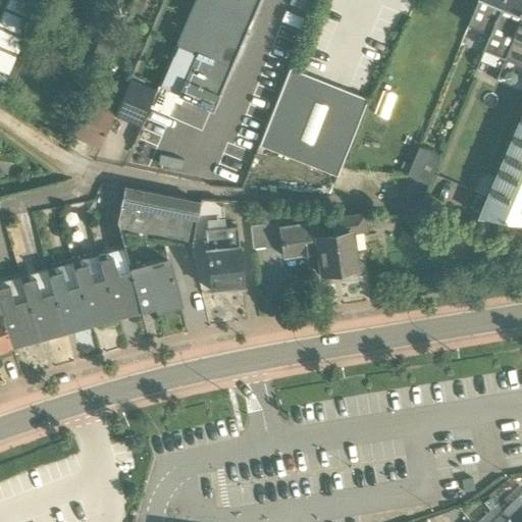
[(6,0),(0,14),(0,84),(3,86),(3,84),(18,50),(37,8),(17,0),(6,0)]
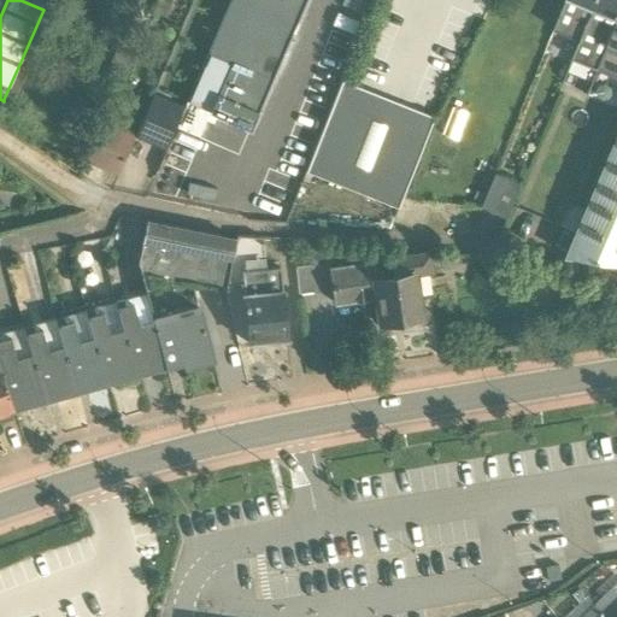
[(157,0),(135,0),(131,11),(150,19),(157,0)]
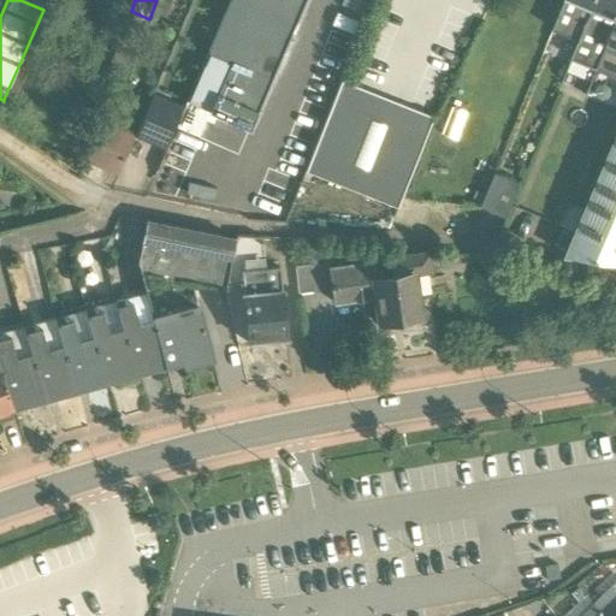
[(303,0),(229,0),(185,102),(207,112),(215,95),(255,113),(303,0)]
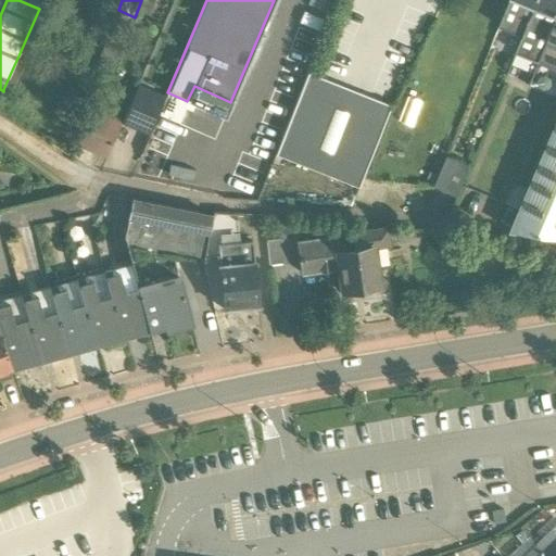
[(331,11),(336,0),(312,0),(311,2),(331,11)]
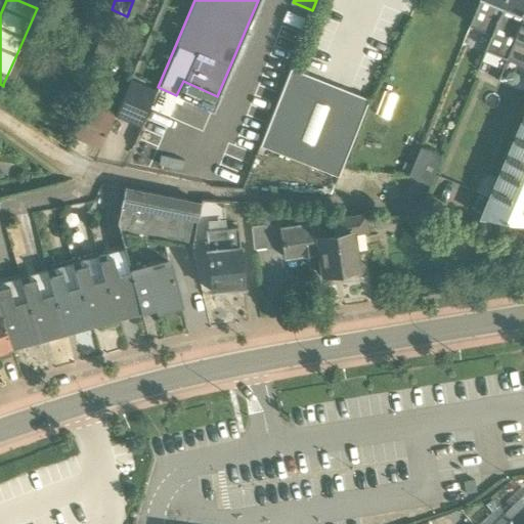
[(508,0),(481,0),(470,27),(492,37),(508,0)]
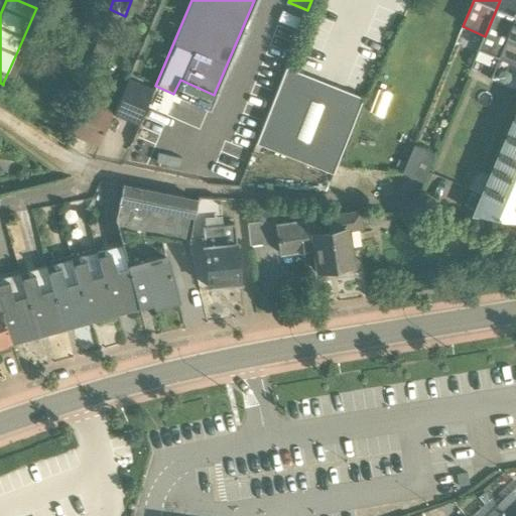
[(515,19),(515,0),(500,0),(485,36),(476,57),(495,66),(498,58),(500,59),(515,19)]
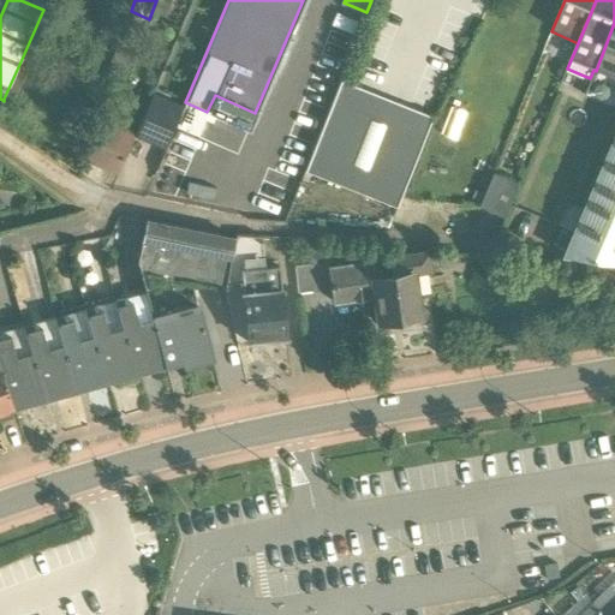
[(614,23),(596,71),(614,78),(614,23)]
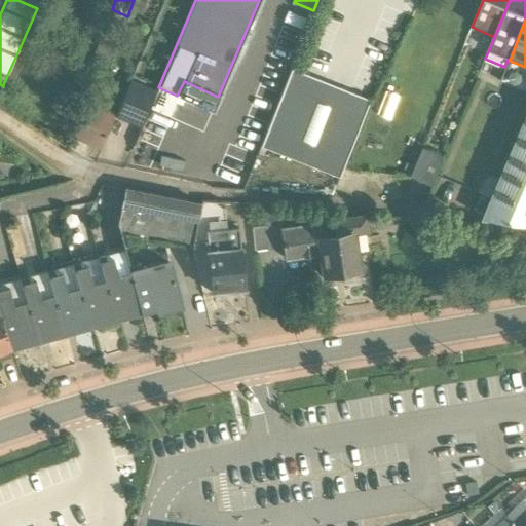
[(91,59),(108,65),(118,38),(103,32),(91,59)]
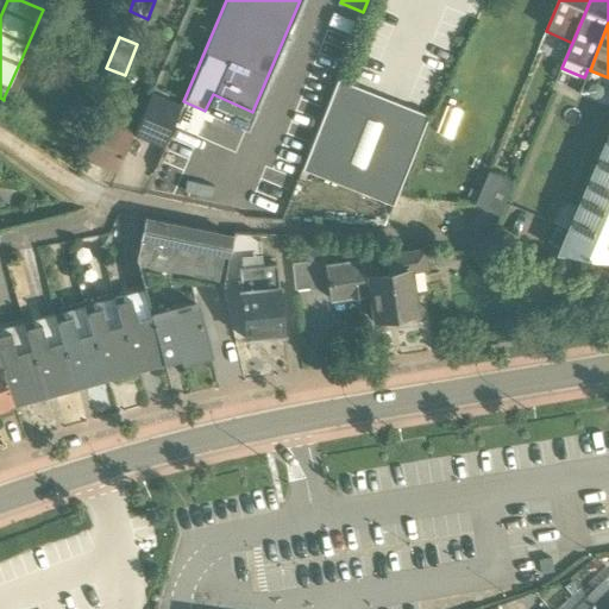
[(22,58),(4,98),(13,102),(30,62),(22,58)]
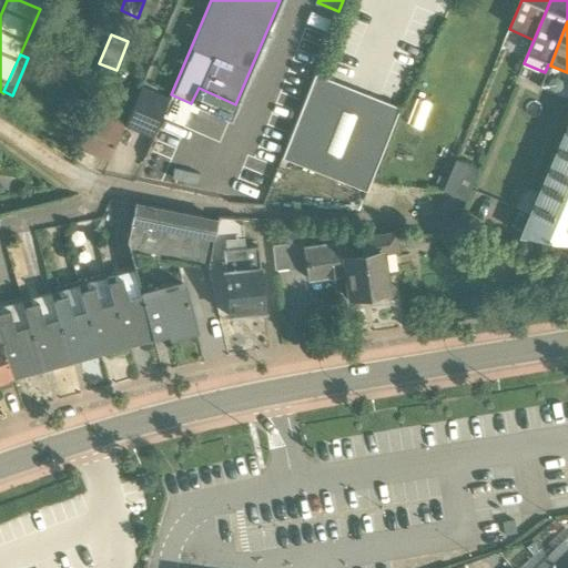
[(281,160),(365,192),(399,110),(315,77),(281,160)]
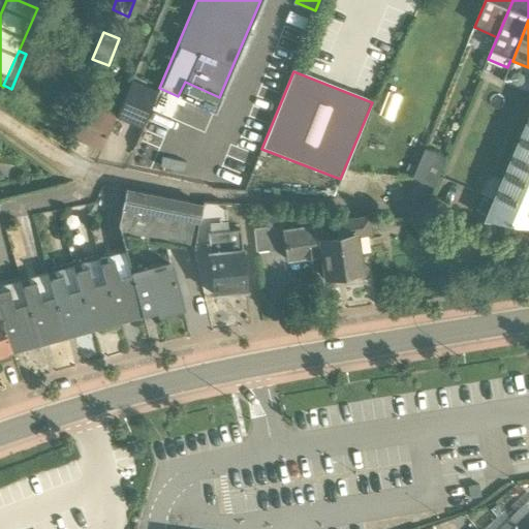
[(72,139),(99,152),(115,117),(88,104),(72,139)]
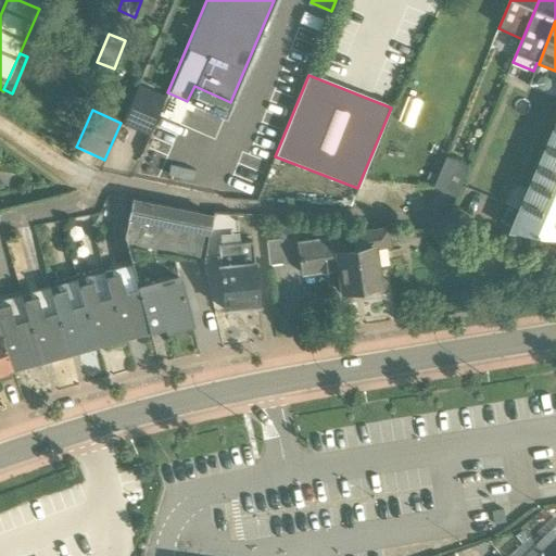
[(555,124),(528,190),(519,211),(510,232),(516,234),(517,231),(555,239),(555,124)]
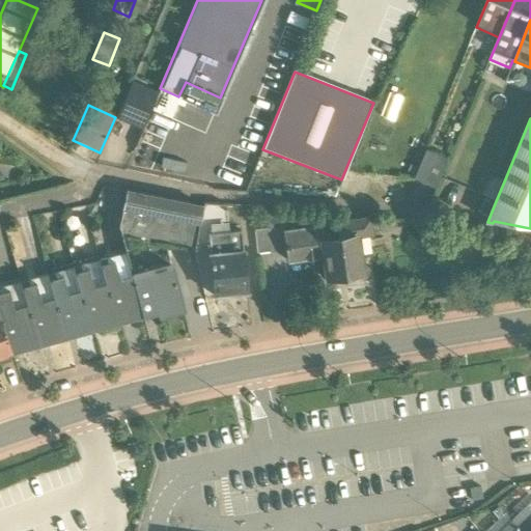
[(412,179),(436,190),(448,160),(424,150),(412,179)]
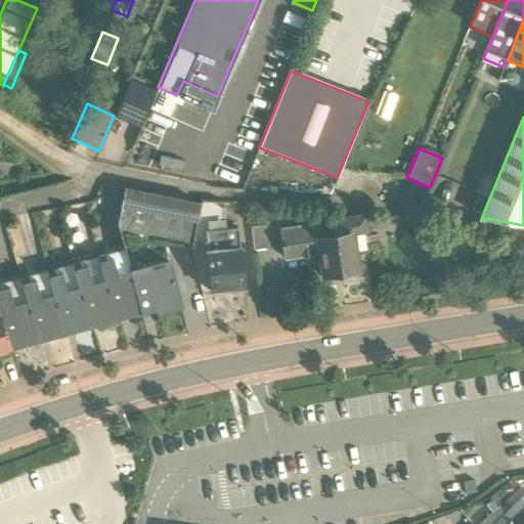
[(473,192),(489,199),(497,179),(481,173),(473,192)]
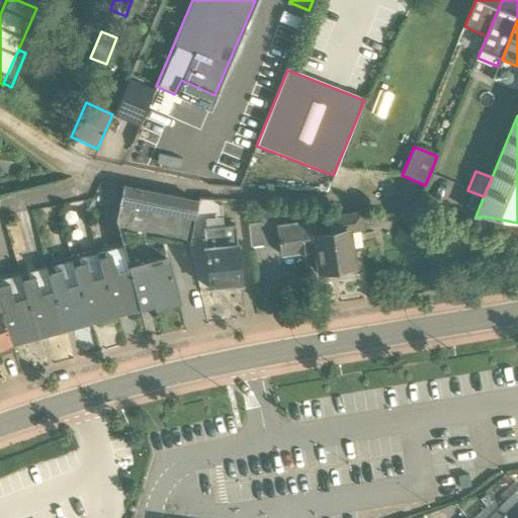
[(122,232),(188,245),(197,200),(122,185),(115,222),(118,232),(122,232)]
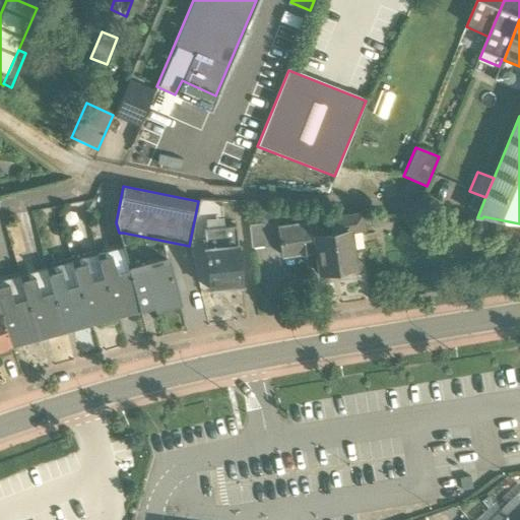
[(223,228),(236,228),(234,203),(221,206),(223,228)]
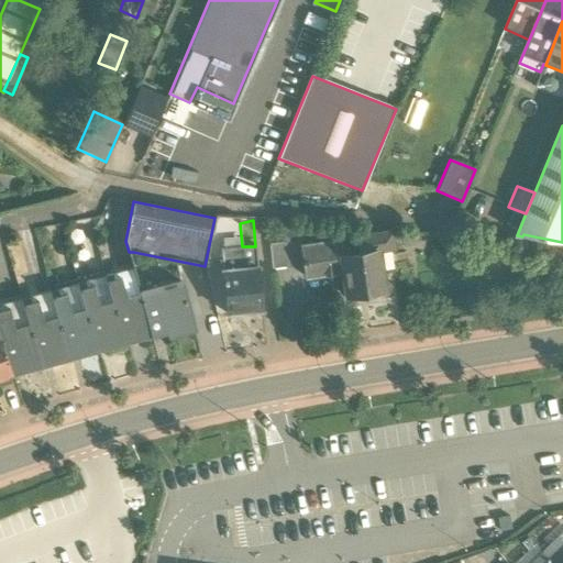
[(343,297),(375,291),(375,294),(376,295),(378,296),(382,297),(384,296),(386,295),(388,293),(389,290),(389,289),(389,287),(388,285),(387,284),(386,282),(385,280),(382,253),(396,251),(393,230),(354,236),(355,252),(343,254),(340,240),(301,244),(300,229),(273,232),(274,244),(268,244),(272,269),(304,265),(306,278),(339,273),(343,297)]
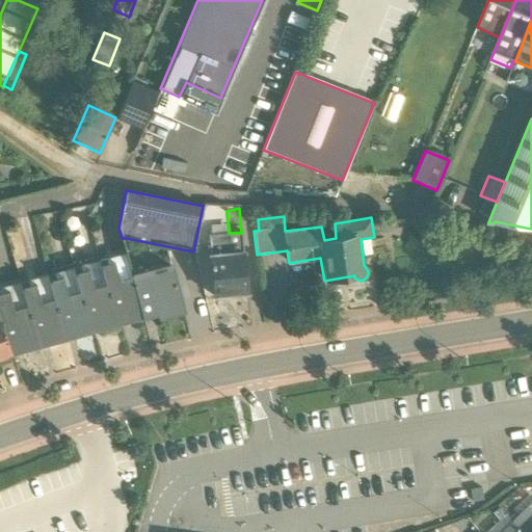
[(247,295),(244,250),(242,250),(241,233),(229,233),(208,235),(211,299),(247,295)]
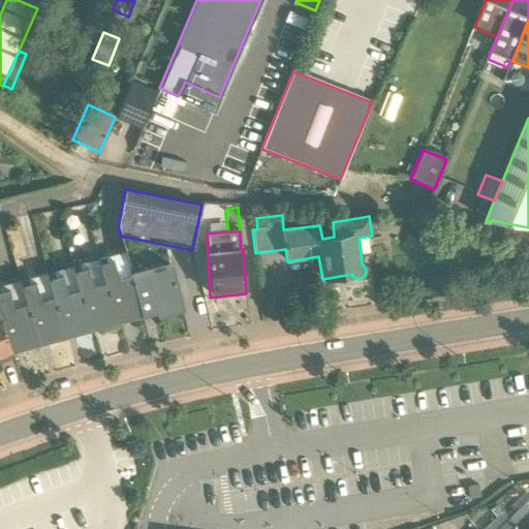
[(97,260),(117,324),(142,317),(129,273),(124,253),(113,256),(110,244),(100,247),(103,258),(97,260)]
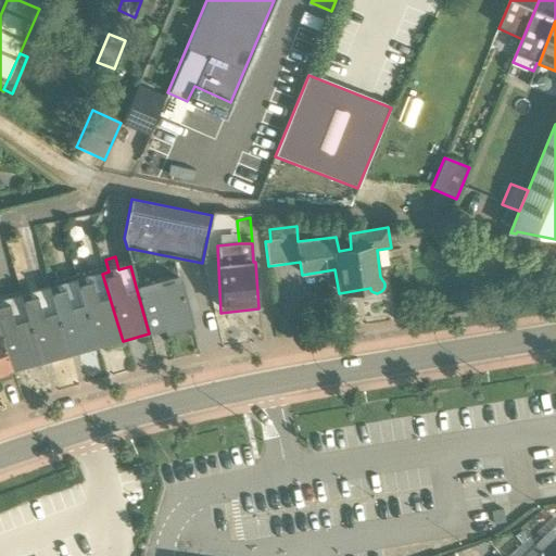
[(75,280),(93,349),(123,341),(102,274),(75,280)]
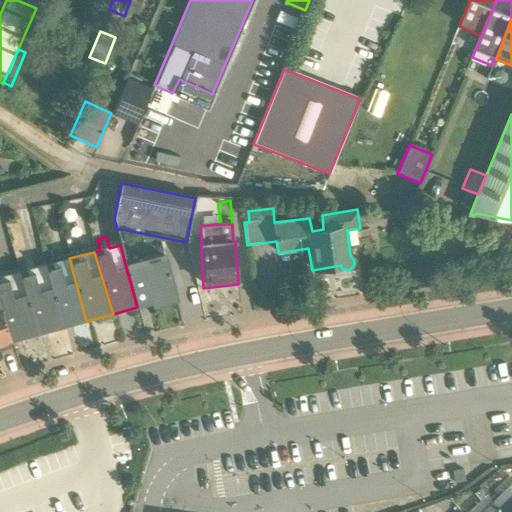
[(125,264),(137,307),(150,304),(151,308),(177,300),(165,253),(125,264)]
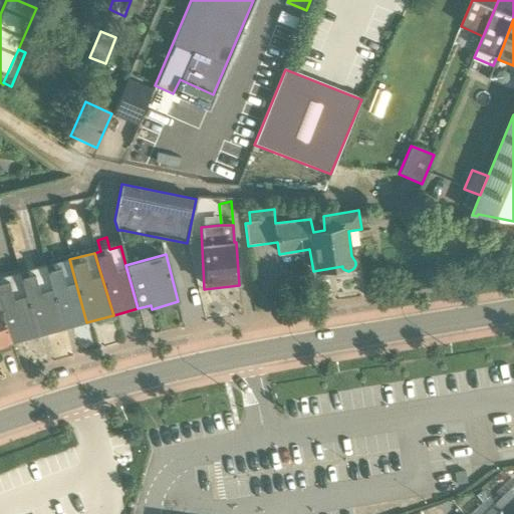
[(44,266),(62,329),(86,322),(69,259),(44,266)]
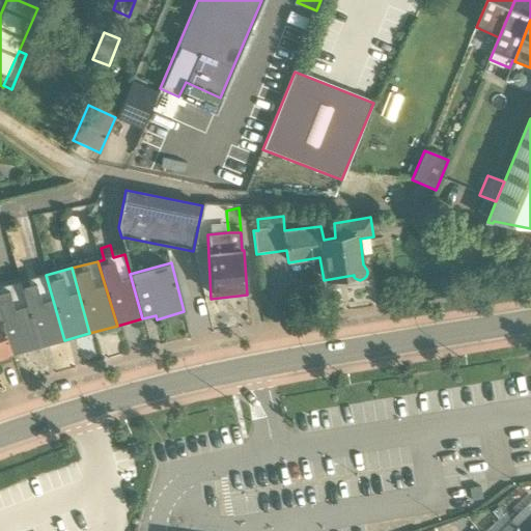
[(20,283),(38,347),(64,340),(46,275),(20,283)]
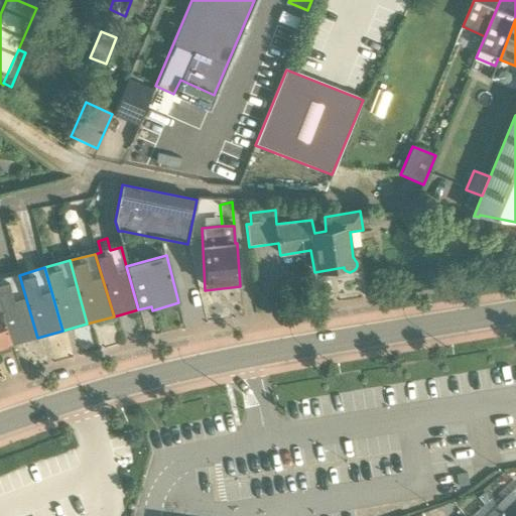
[(0,279),(0,314),(11,345),(37,338),(19,275),(0,279)]
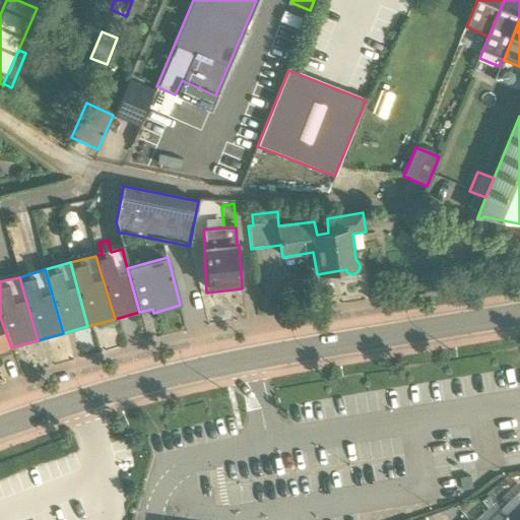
[(0,353),(9,351),(8,348),(11,347),(0,317),(0,353)]
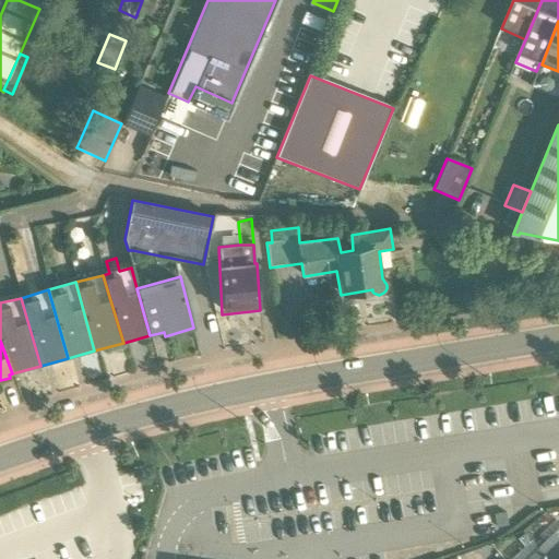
[(537,548),(546,558),(558,558),(558,527),(552,535),(551,534),(537,548)]
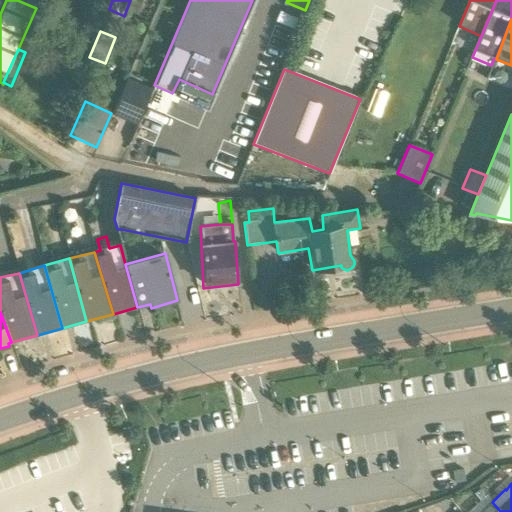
[(465,511),(481,511),(492,502),(484,494),(465,511)]
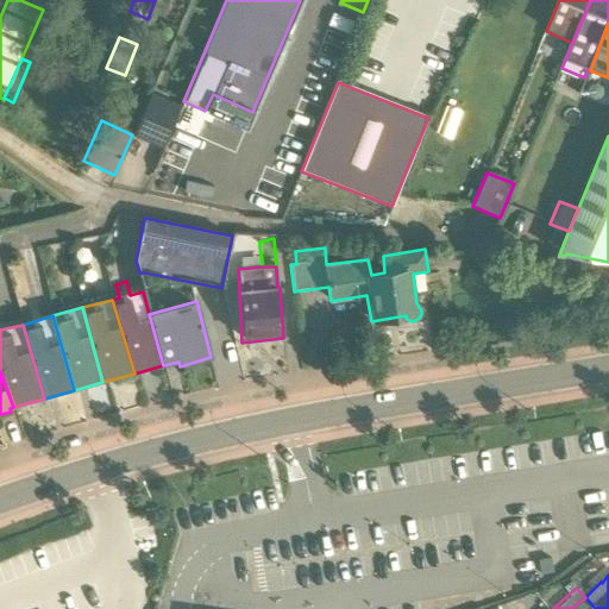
[(572,608),(595,608),(585,597),(572,608)]
